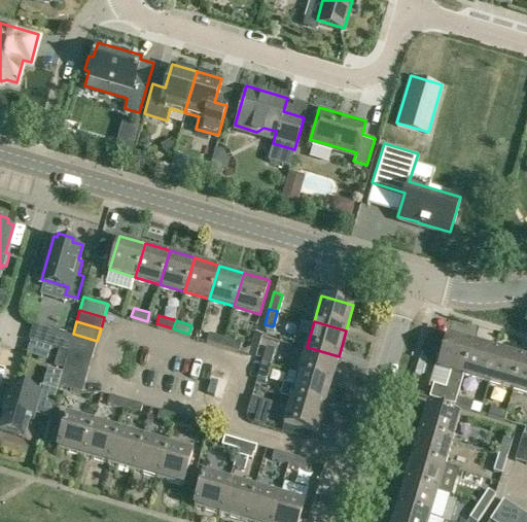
[(222,344),(225,335),(208,331),(206,339),(222,344)]
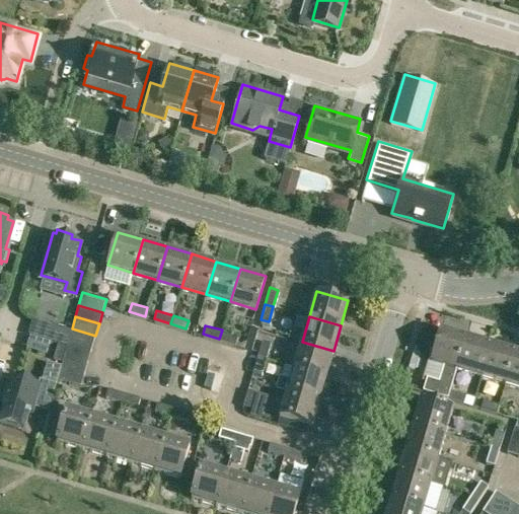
[(456,368),(465,335),(440,327),(430,361),(456,368)]
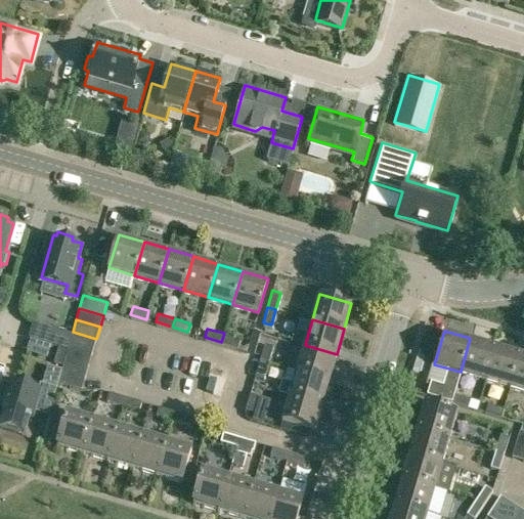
[(96,339),(73,332),(69,343),(92,350),(96,339)]
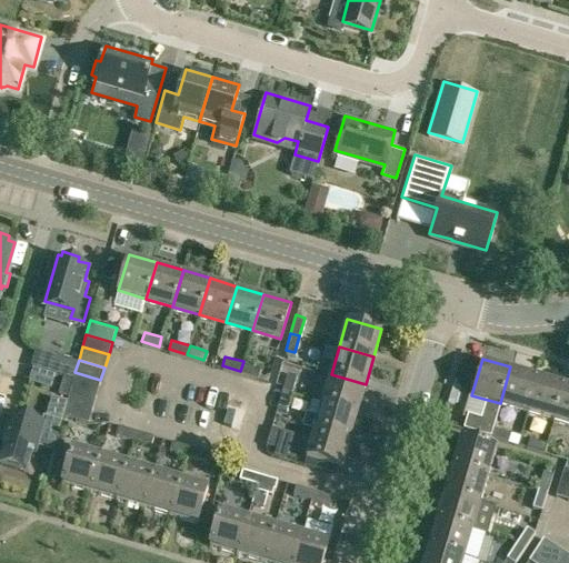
[(260,367),(243,361),(240,371),(258,375),(260,367)]
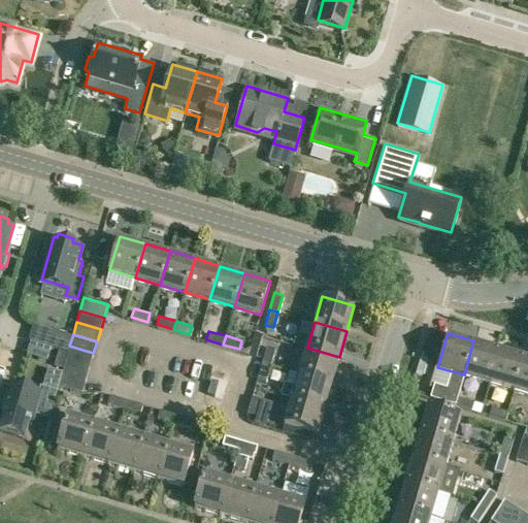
[(498,348),(473,340),(464,374),(489,382),(498,348)]
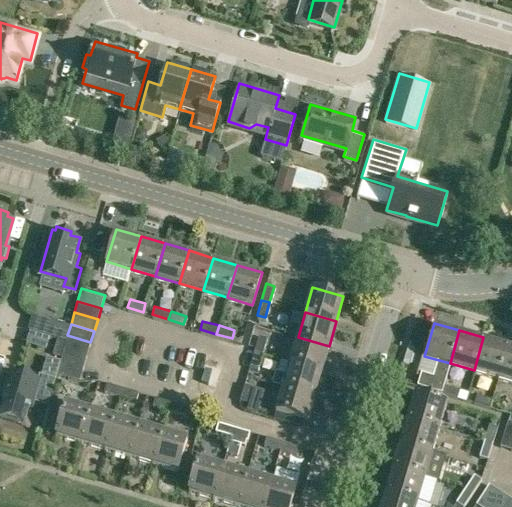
[(258,334),(253,350),(262,352),(266,336),(258,334)]
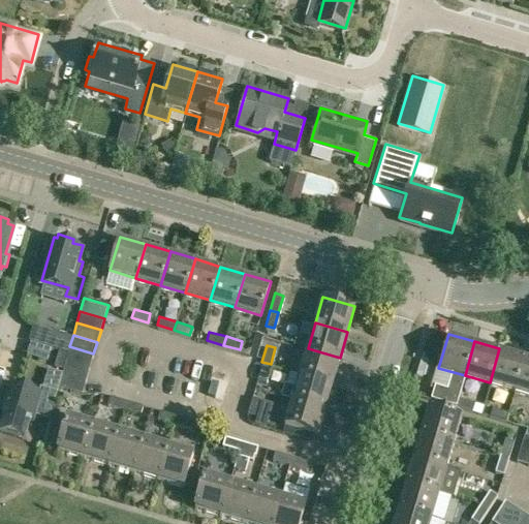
[(69,346),(66,358),(90,365),(93,353),(69,346)]
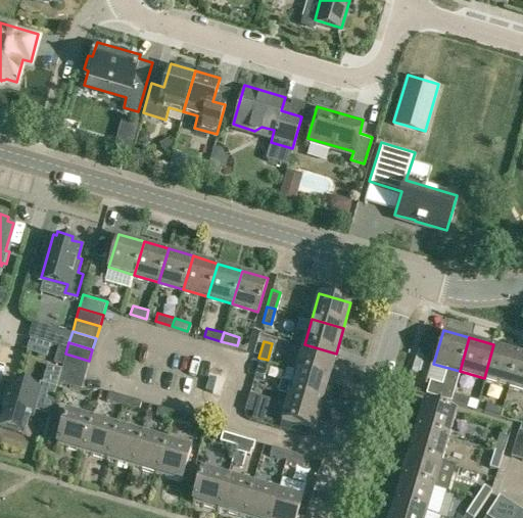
[(336,354),(304,344),(297,369),(329,378),(336,354)]
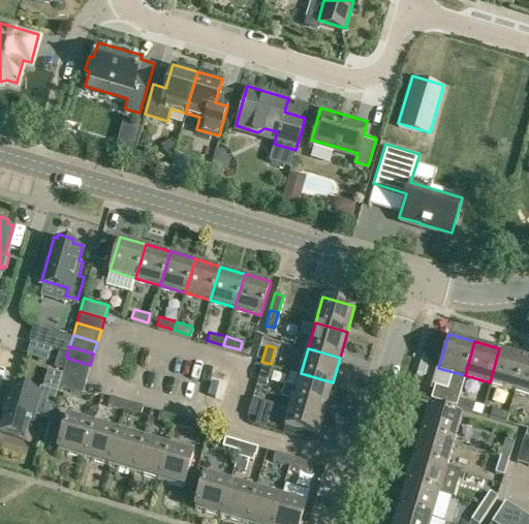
[(525,356),(499,348),(490,382),(515,390),(525,356)]
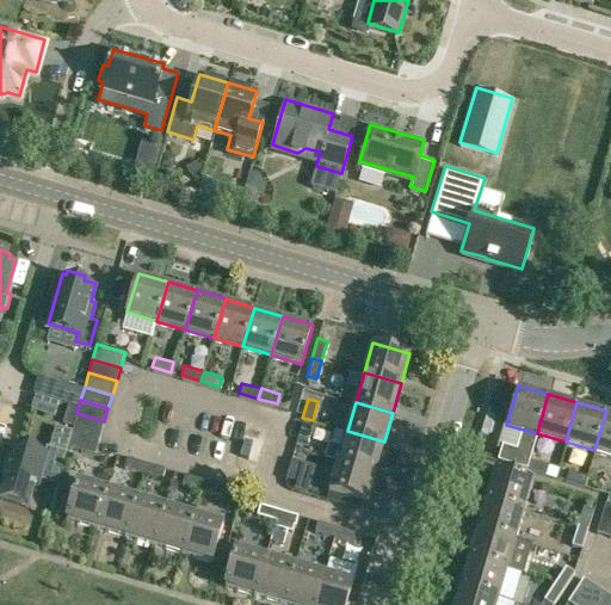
[(610,412),(606,411),(594,450),(610,455),(610,412)]
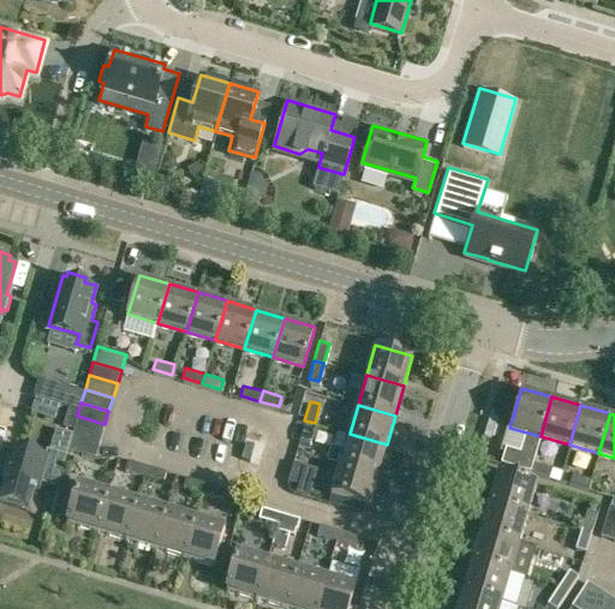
[(105,424),(77,416),(73,430),(101,437),(105,424)]
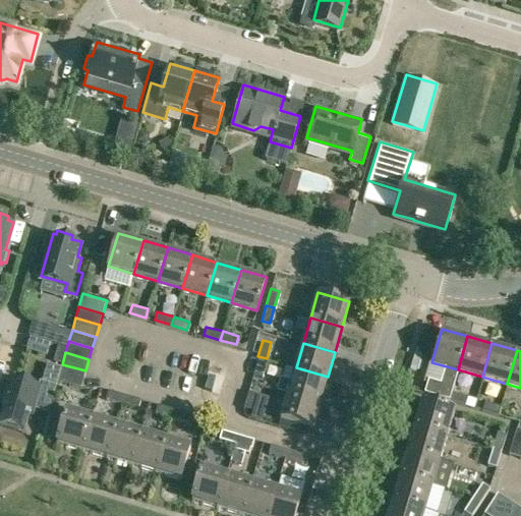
[(267,358),(257,356),(253,371),(262,374),(267,358)]
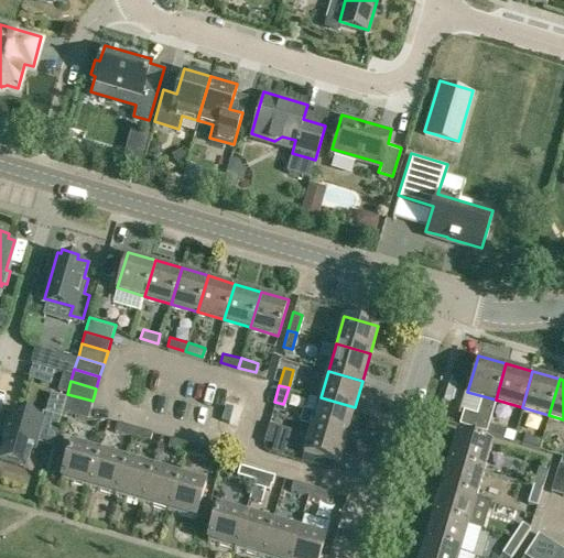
[(93,401),(67,394),(63,407),(88,415),(93,401)]
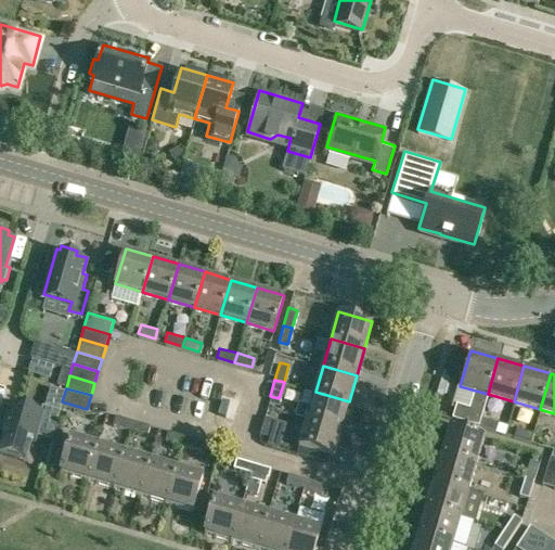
[(315,392),(308,418),(341,427),(349,401),(315,392)]
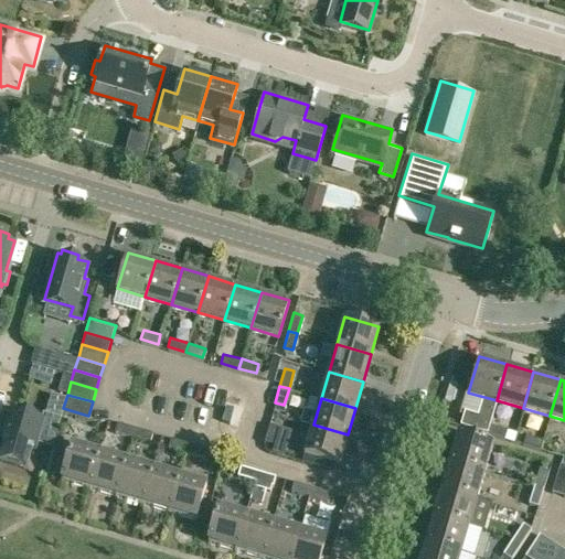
[(0,422),(0,434),(1,436),(6,437),(0,454),(0,457),(25,465),(32,444),(35,445),(38,439),(53,443),(61,415),(43,409),(42,415),(10,406),(6,423),(0,422)]
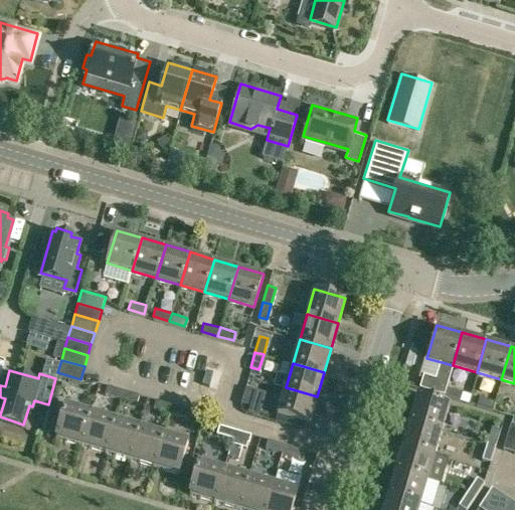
[(121,396),(124,388),(107,383),(105,391),(121,396)]
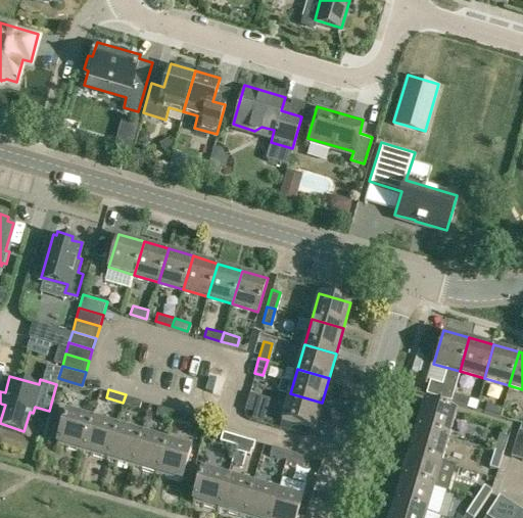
[(252,410),(257,393),(249,390),(244,407),(252,410)]
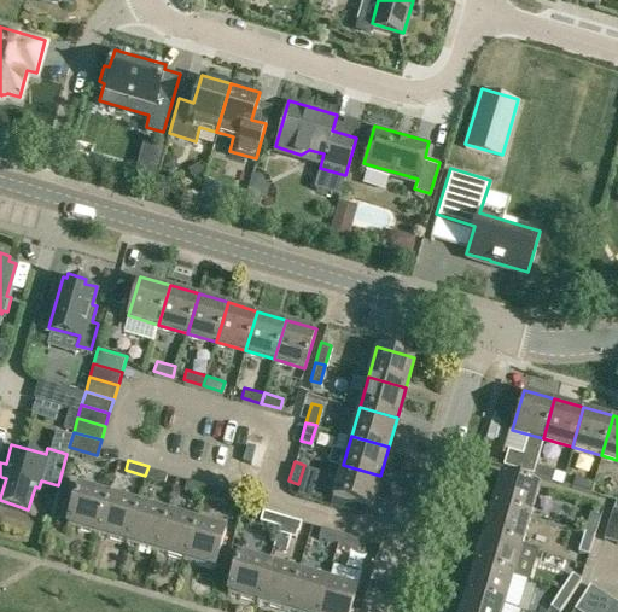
[(536,461),(534,471),(552,477),(554,467),(536,461)]
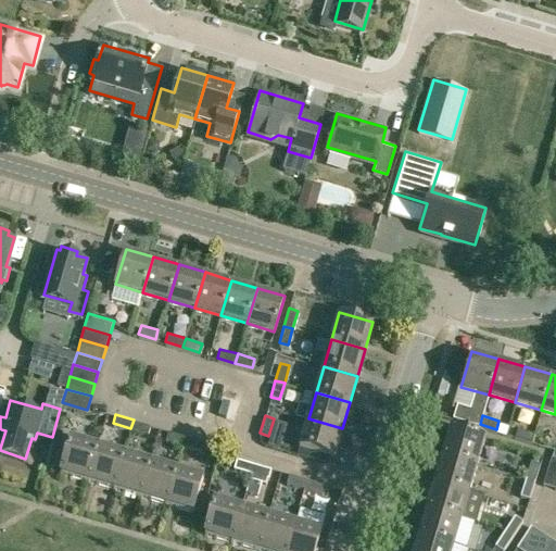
[(342,428),(308,418),(301,446),(335,455),(342,428)]
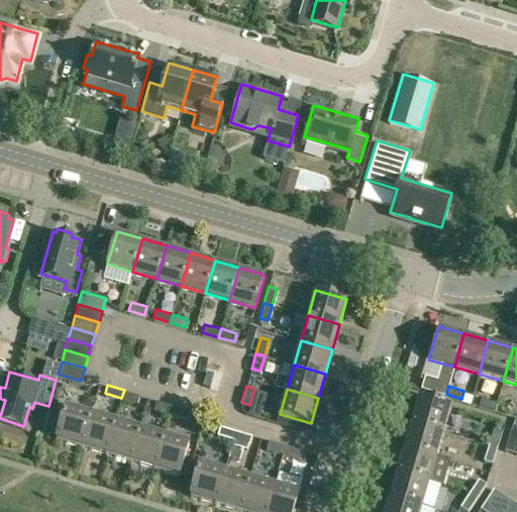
[(138,394),(124,390),(121,398),(136,402),(138,394)]
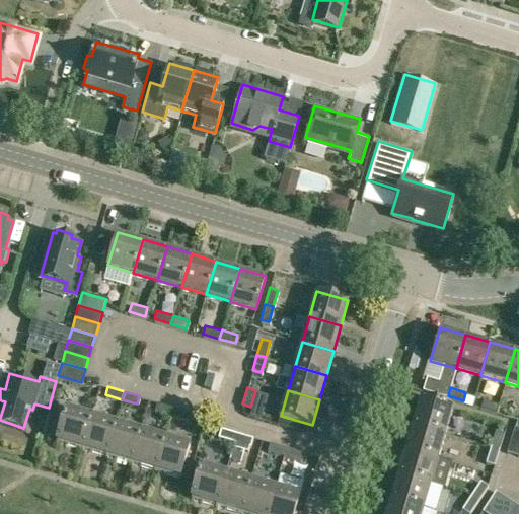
[(421,396),(413,422),(445,432),(452,407),(421,396)]
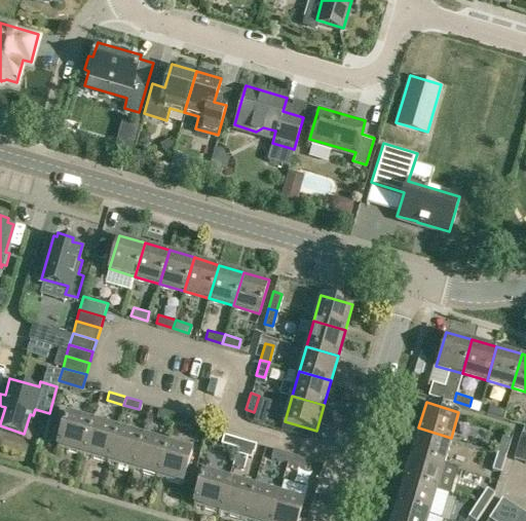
[(505,407),(490,403),(488,411),(502,415),(505,407)]
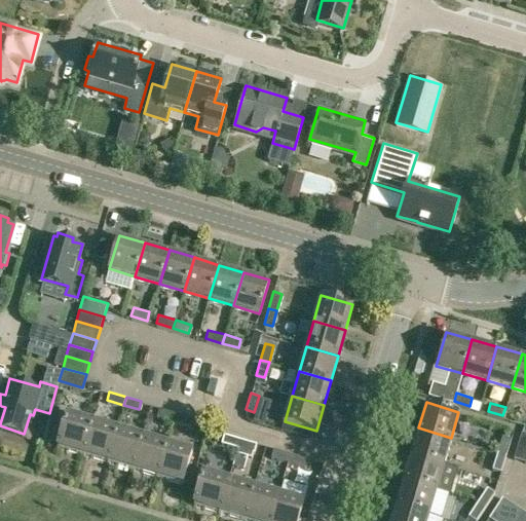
[(173,419),(176,411),(159,406),(156,414),(173,419)]
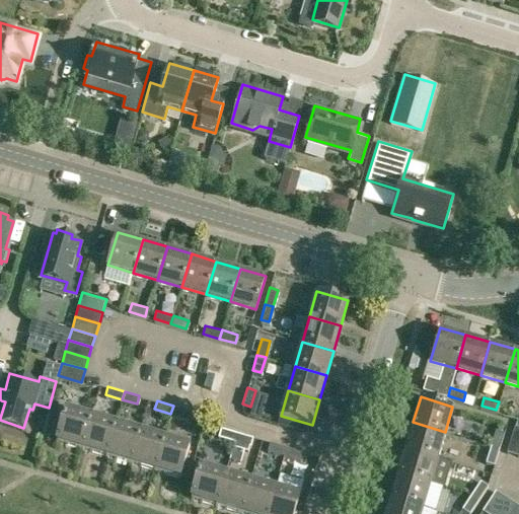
[(173,406),(170,414),(187,418),(189,410),(173,406)]
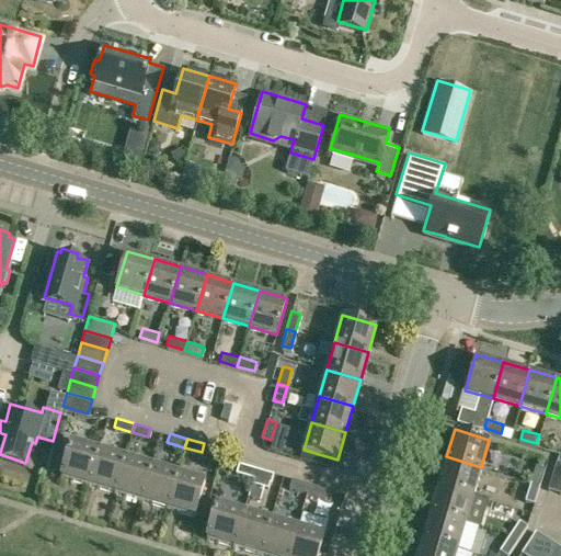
[(88,483),(99,447),(71,440),(61,475),(88,483)]
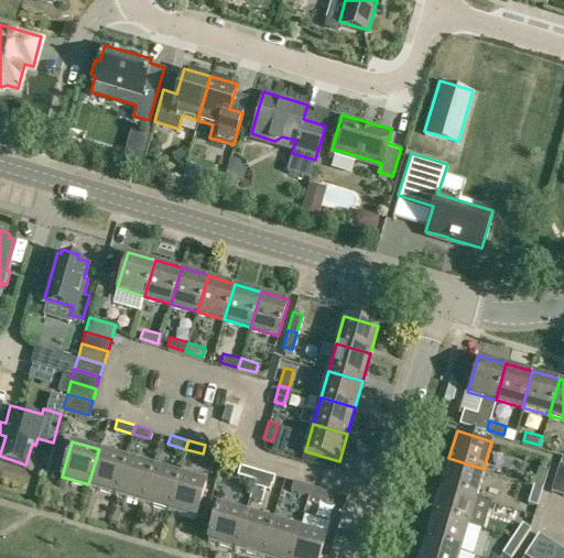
[(99,449),(88,484),(115,492),(126,458),(99,449)]
